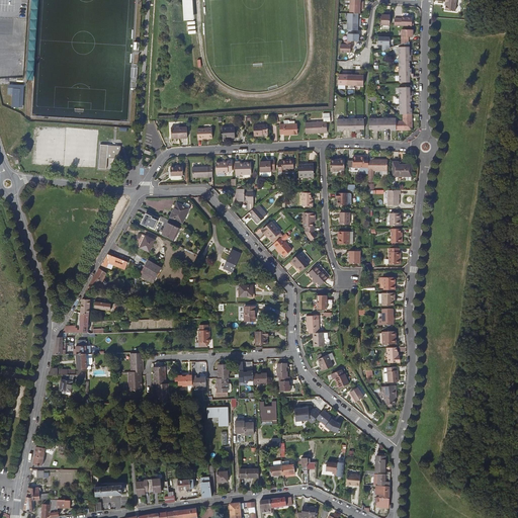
[(192,0),(185,0),(185,2),(186,19),(194,19),(192,0)]
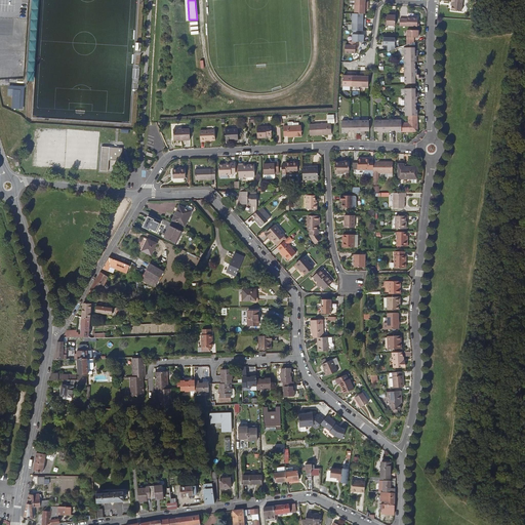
[(465,0),(451,0),(451,3),(452,3),(452,10),(463,11),(465,0)]
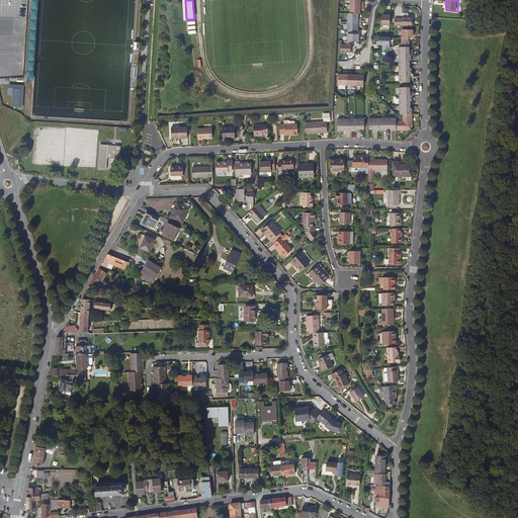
[(352,5),(351,14),(360,14),(361,14),(361,9),(365,9),(365,6),(352,5)]
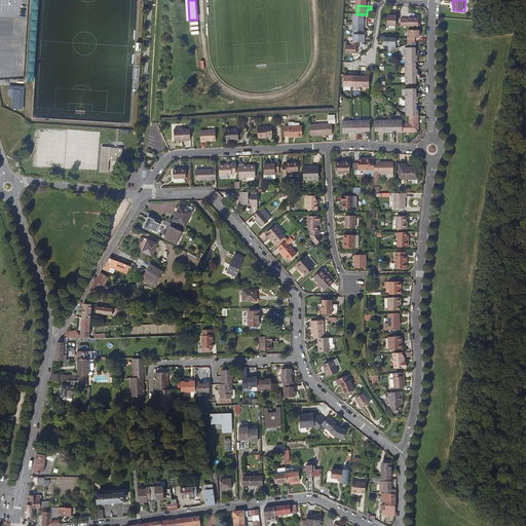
[(398,26),(398,12),(393,12),(393,15),(389,15),(388,29),(398,29),(398,26)]
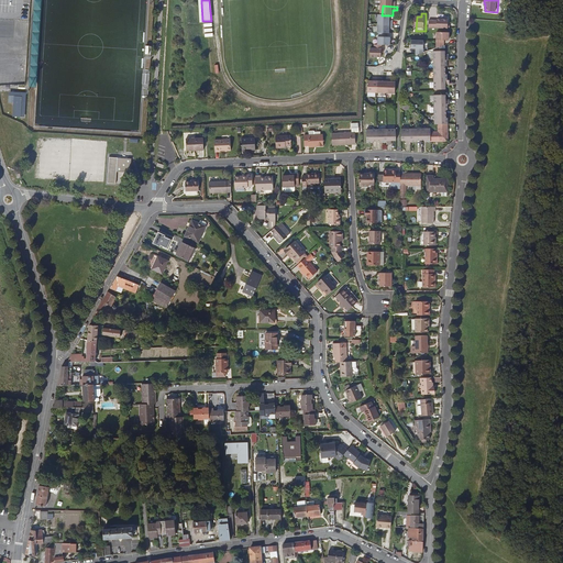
[(382,15),(379,15),(379,24),(394,25),(394,21),(390,21),(392,15),(382,15)]
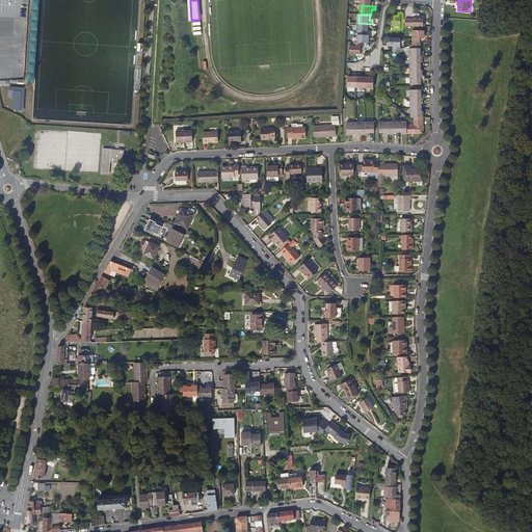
[(406,26),(425,27),(425,19),(415,19),(415,20),(406,20),(406,26)]
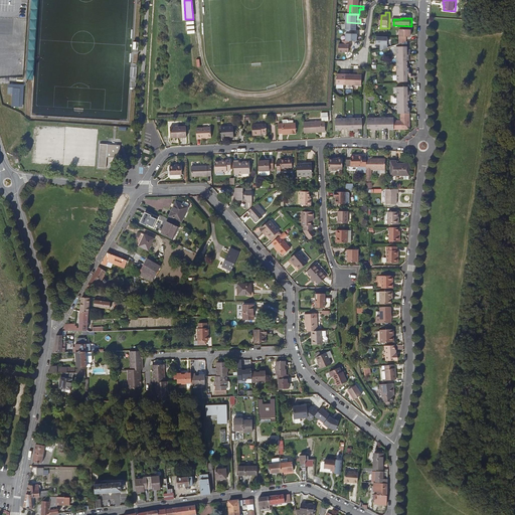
[(360,23),(347,22),(347,30),(354,31),(357,31),(357,26),(360,26),(360,23)]
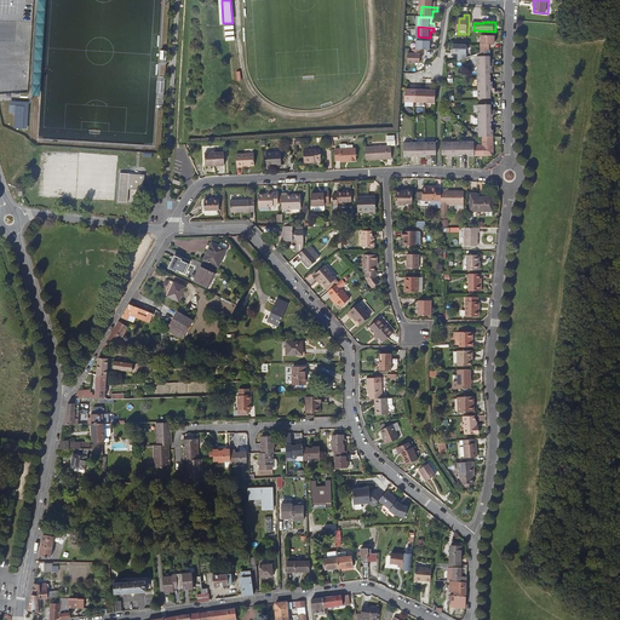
[(482,53),(491,51),(491,45),(497,45),(497,36),(483,35),(482,46),(482,53)]
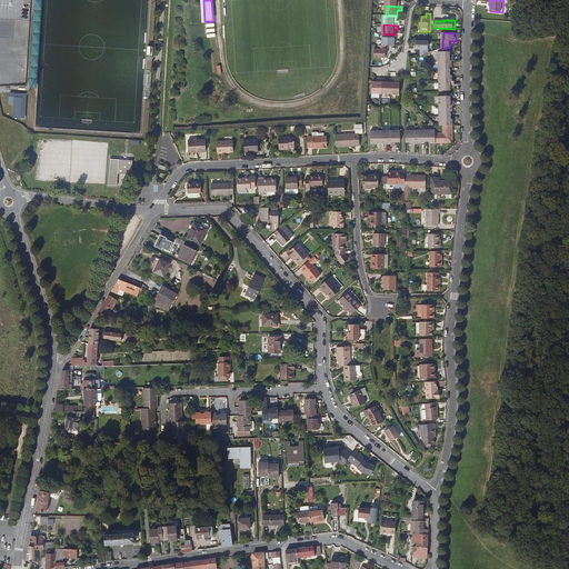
[(388,46),(396,47),(396,38),(391,38),(391,35),(383,33),(383,46),(388,46)]
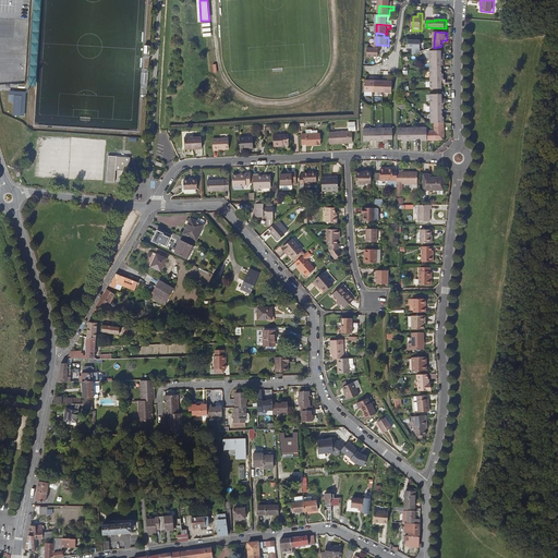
[(422,40),(410,40),(409,48),(414,48),(414,55),(422,52),(422,40)]
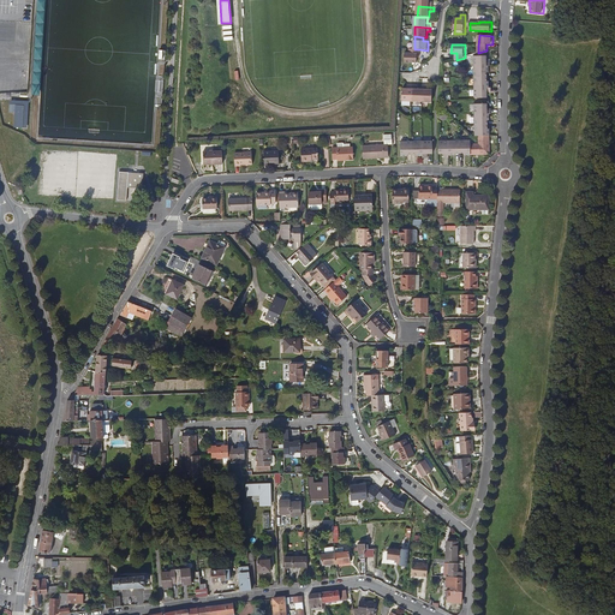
[(418,64),(419,49),(415,49),(411,49),(411,54),(406,54),(406,64),(418,64)]
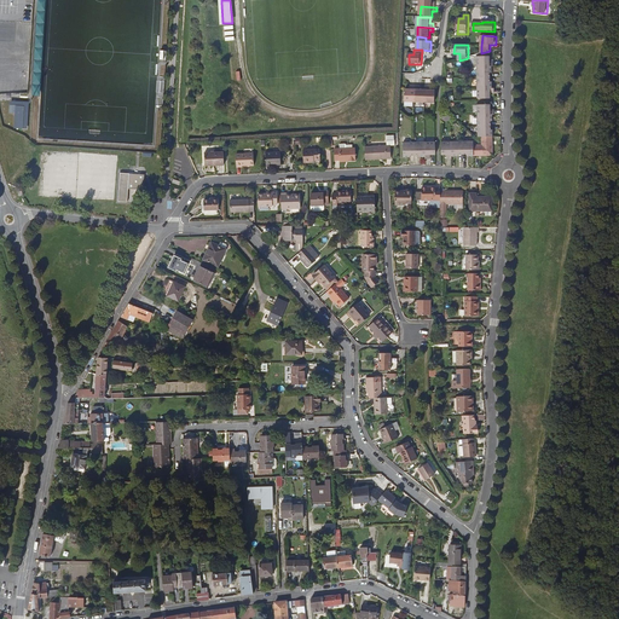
[(478,59),(478,68),(492,68),(493,68),(493,64),(490,64),(490,55),(484,55),(484,58),(478,59)]
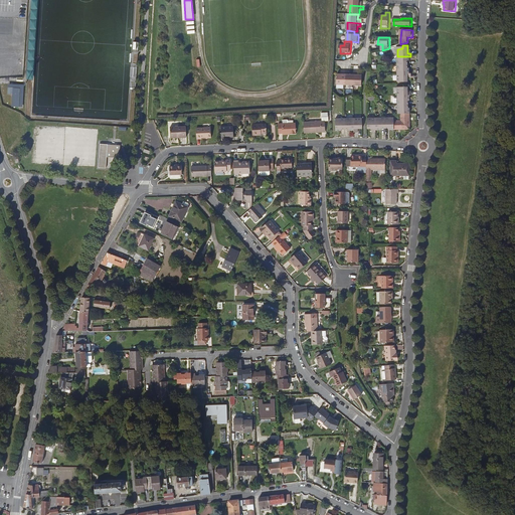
[(409,60),(409,56),(397,56),(397,65),(407,65),(407,60),(409,60)]
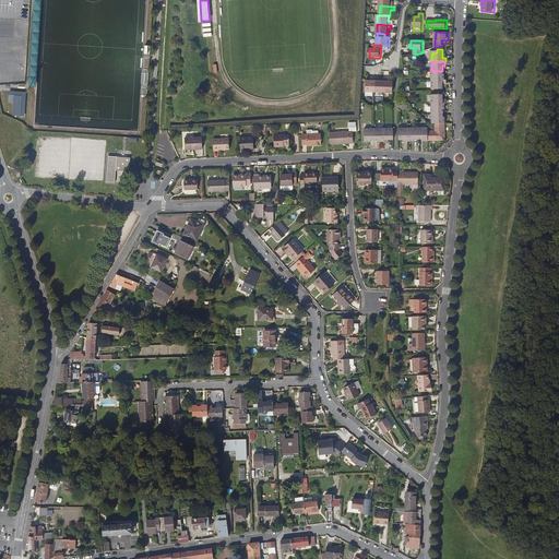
[(442,76),(442,71),(431,71),(431,81),(444,81),(444,76),(442,76)]
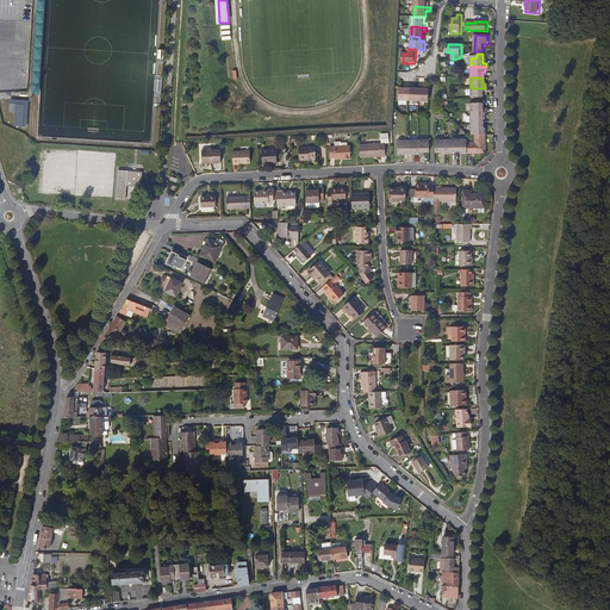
[(411,101),(411,89),(411,86),(408,86),(406,89),(402,88),(400,101),(411,101)]
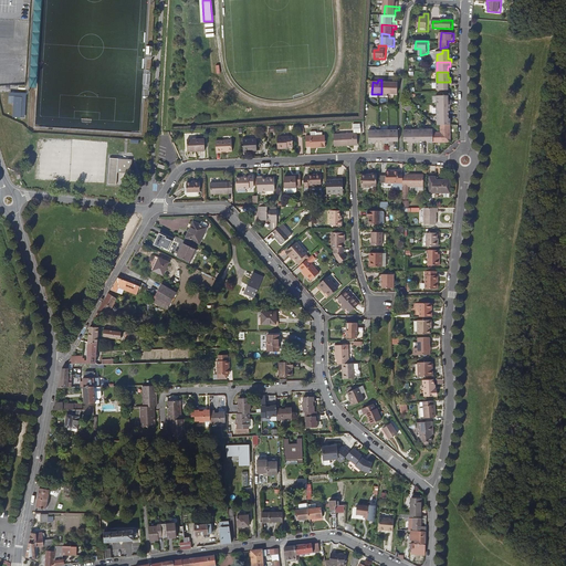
[(390,83),(390,80),(386,80),(386,83),(381,83),(381,94),(390,94),(390,83)]
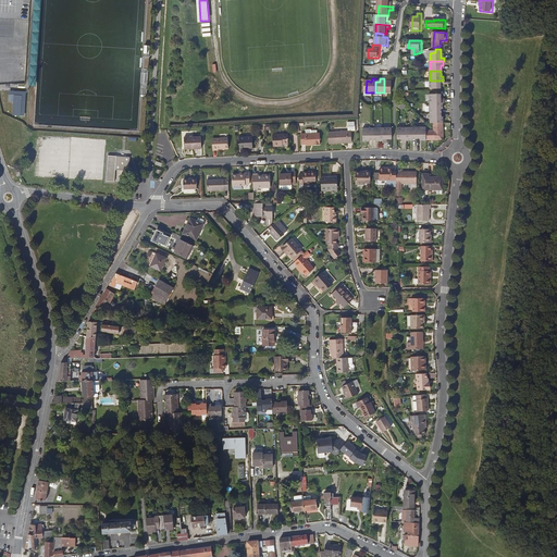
[(384,93),(393,93),(394,82),(388,82),(388,78),(384,78),(384,82),(384,93)]
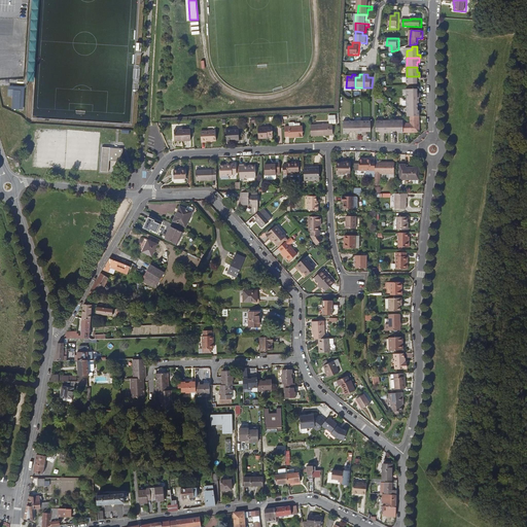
[(421,76),(419,76),(407,76),(407,85),(417,85),(418,80),(421,80),(421,76)]
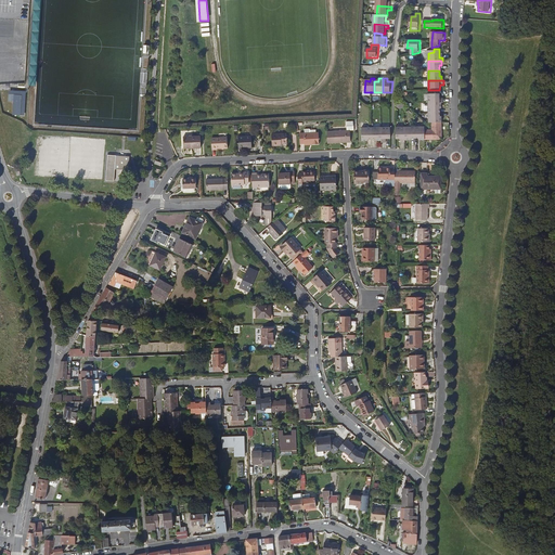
[(26,91),(9,90),(8,101),(14,101),(14,116),(24,117),(26,91)]
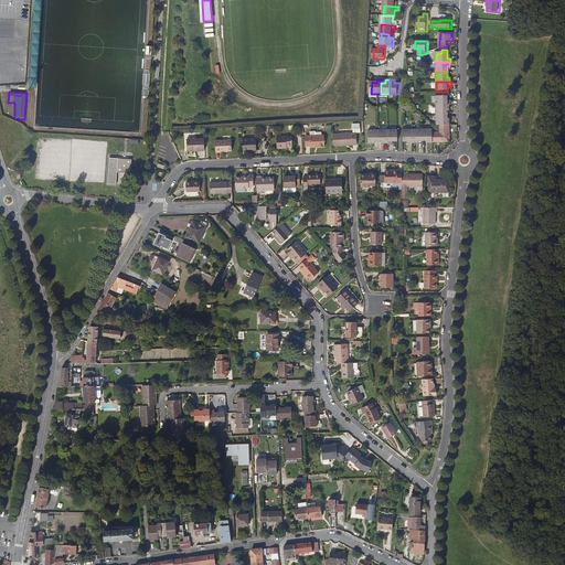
[(436,97),(436,106),(449,106),(451,106),(451,102),(448,102),(448,97),(436,97)]
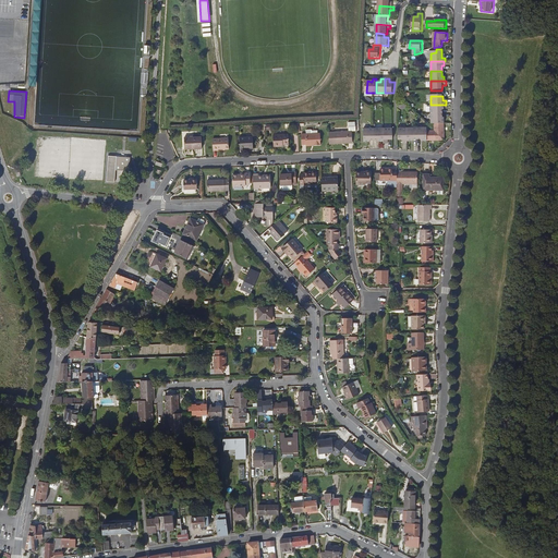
[(444,109),(444,105),(431,105),(432,114),(443,114),(443,109),(444,109)]
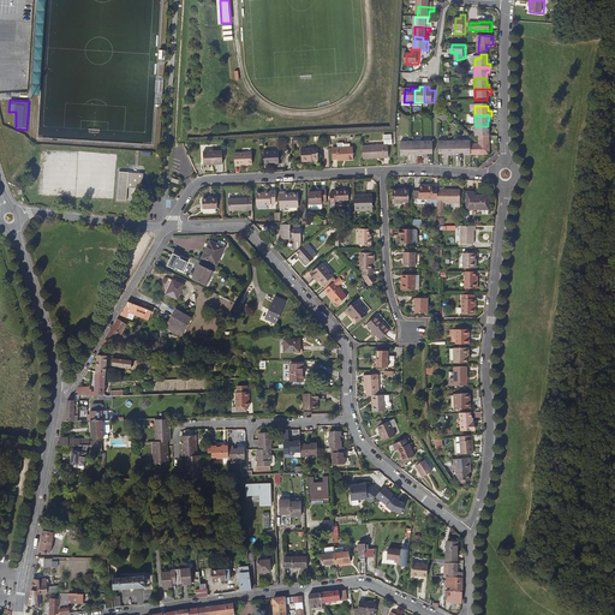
[(488,132),(488,126),(476,126),(476,137),(479,137),(489,137),(489,132),(488,132)]
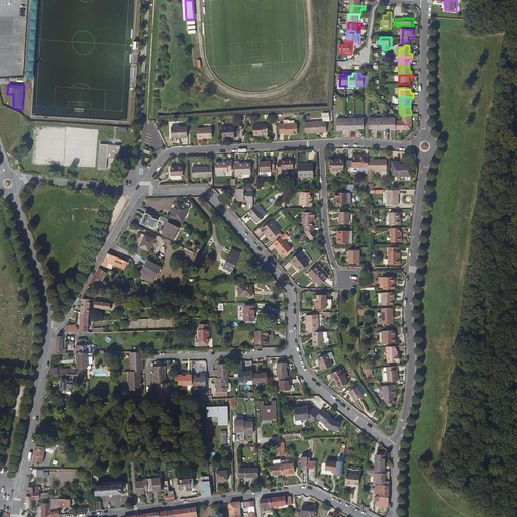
[(305,122),(306,133),(321,132),(320,130),(327,130),(326,121),(330,121),(330,114),(323,114),(324,121),(305,122)]
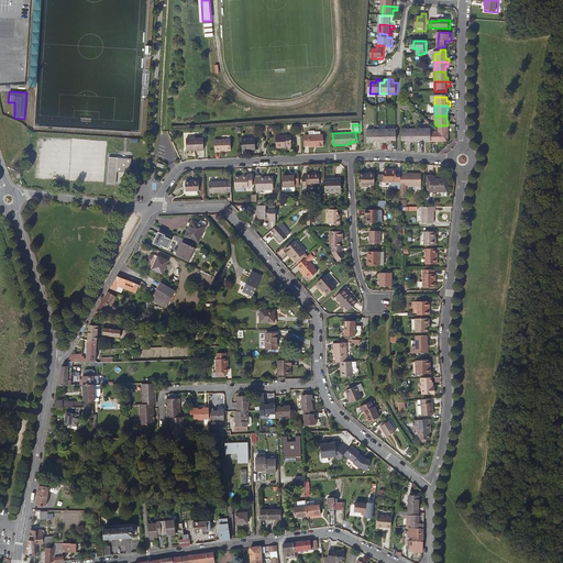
[(442,136),(449,136),(448,125),(439,125),(439,133),(442,136)]
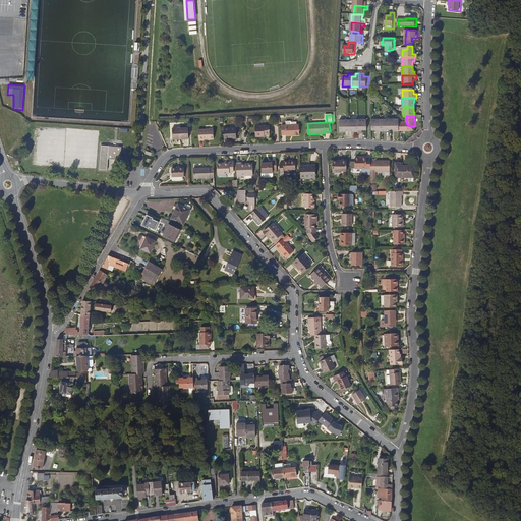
[(344,130),(349,130),(348,120),(340,120),(340,132),(344,132),(344,130)]
